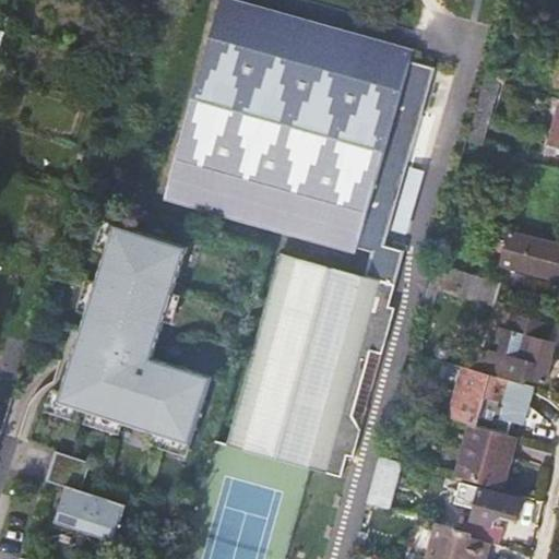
[(355,455),(365,417),(357,404),(372,351),(383,353),(396,308),(390,305),(405,249),(385,244),(436,67),(411,59),(412,54),(222,0),(221,0),(166,192),(372,250),(366,275),(281,251),(230,442),(343,474),(348,454),(355,455)]
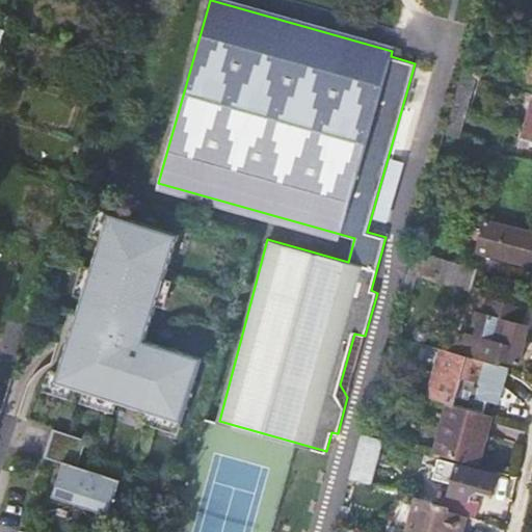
[(483,61),(469,57),(464,73),(479,77),(483,61)]
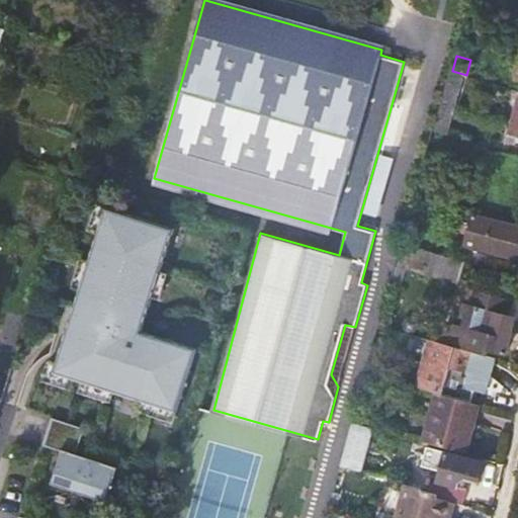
[(463,77),(450,73),(434,131),(447,135),(463,77)]
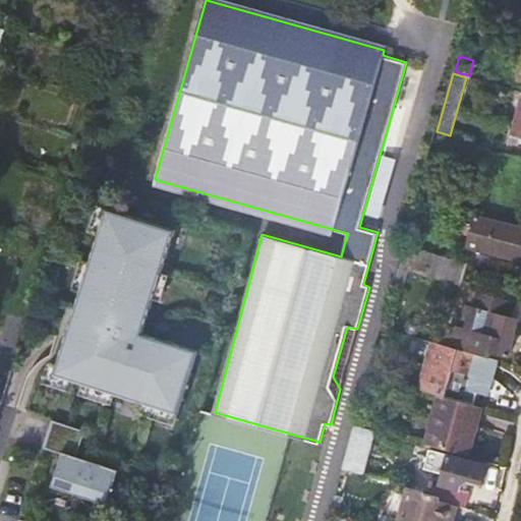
[(520,101),(511,135),(520,137),(520,101)]
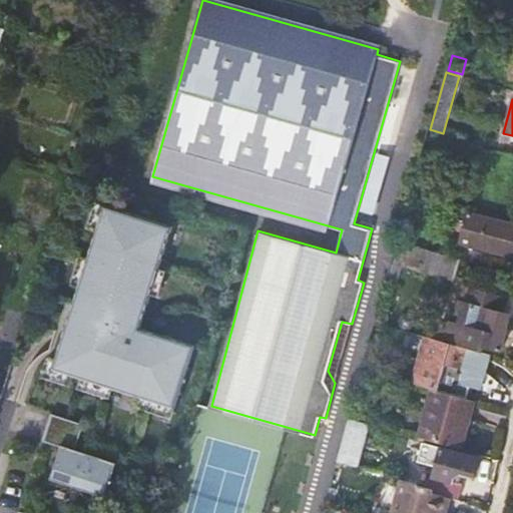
[(419,171),(432,175),(436,161),(423,158),(419,171)]
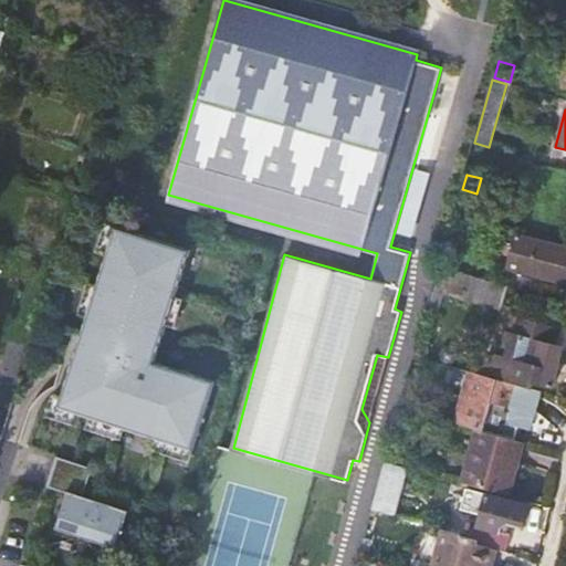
[(472,207),(477,194),(462,189),(458,203),(472,207)]
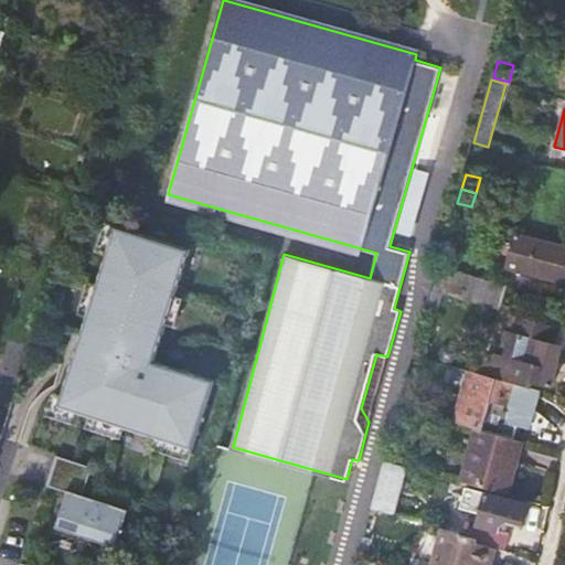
[(105,254),(114,225),(103,221),(94,251),(105,254)]
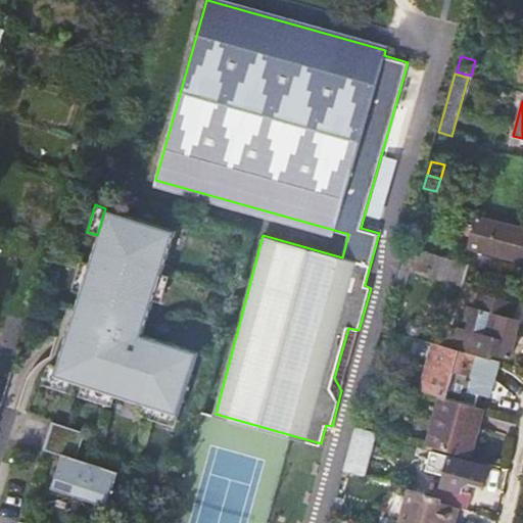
[(54,372),(53,376),(75,382),(82,384),(111,394),(152,407),(178,415),(198,351),(143,333),(153,299),(161,273),(175,230),(105,208),(97,235),(89,263),(79,292),(54,372)]
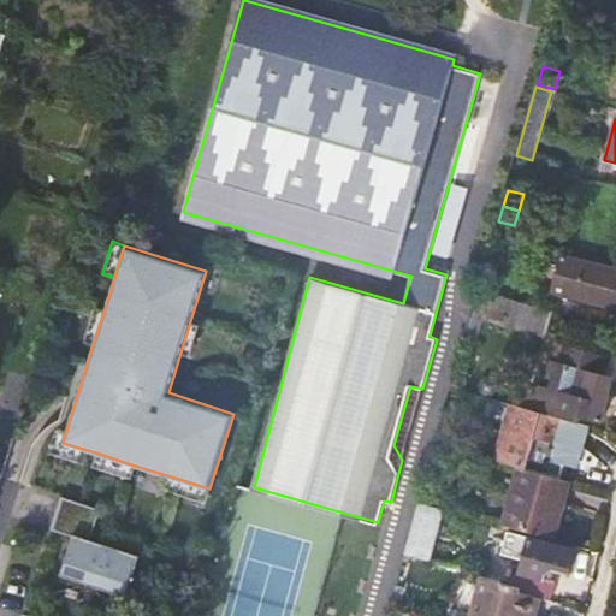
[(566,283),(562,294),(615,308),(615,301),(615,270),(561,255),(555,280),(566,283)]
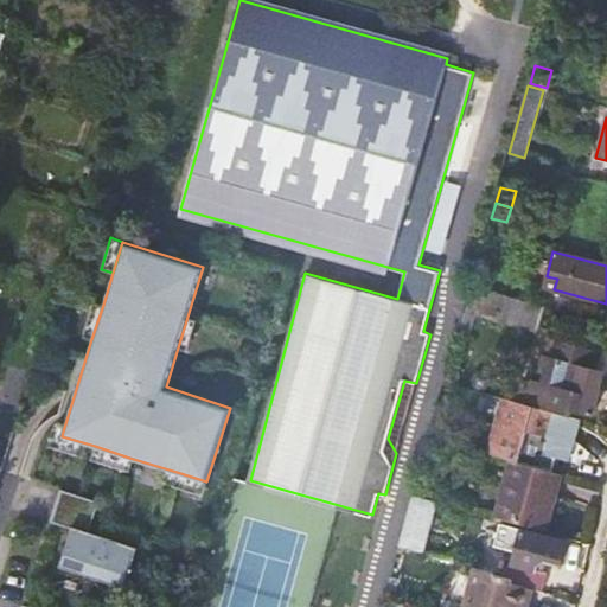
[(544,287),(554,289),(557,279),(547,276),(544,287)]
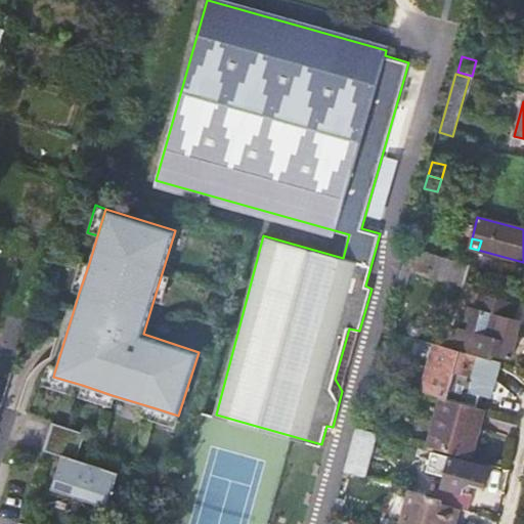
[(401,271),(409,273),(464,288),(470,265),(408,249),(401,271)]
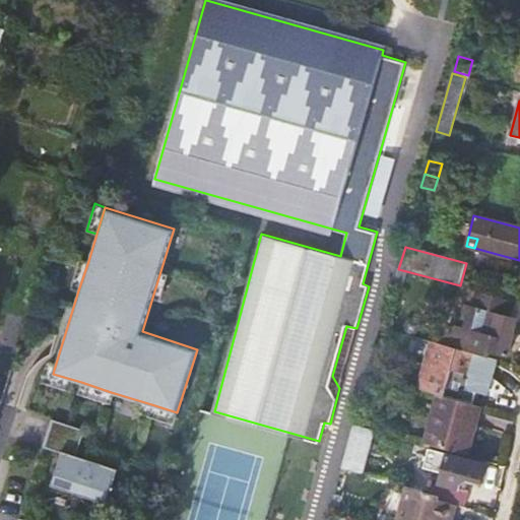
[(78,290),(88,261),(81,259),(71,288),(78,290)]
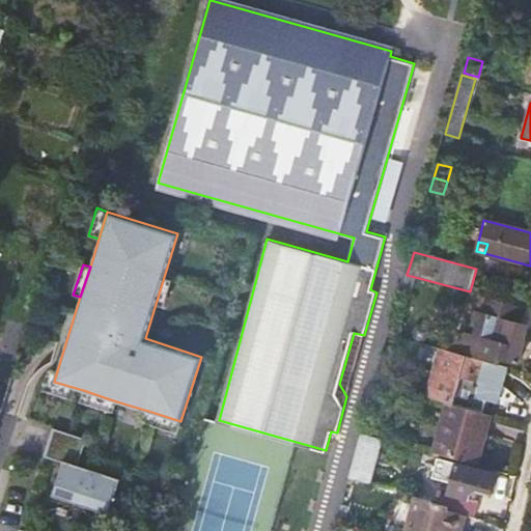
[(407,275),(406,275),(400,294),(410,296),(415,277),(407,275)]
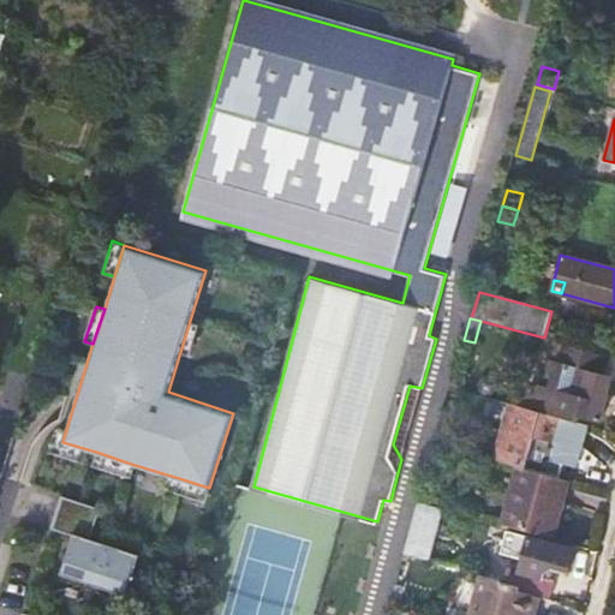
[(198,323),(190,321),(180,352),(189,354),(198,323)]
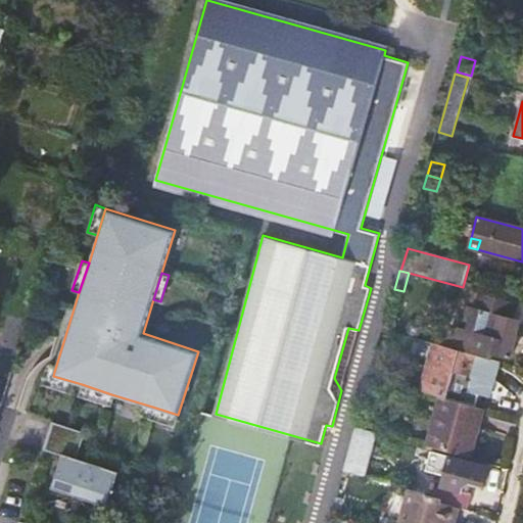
[(452,328),(445,346),(490,359),(491,354),(511,358),(519,321),(512,319),(516,302),(480,292),(474,311),(488,315),(483,336),(452,328)]
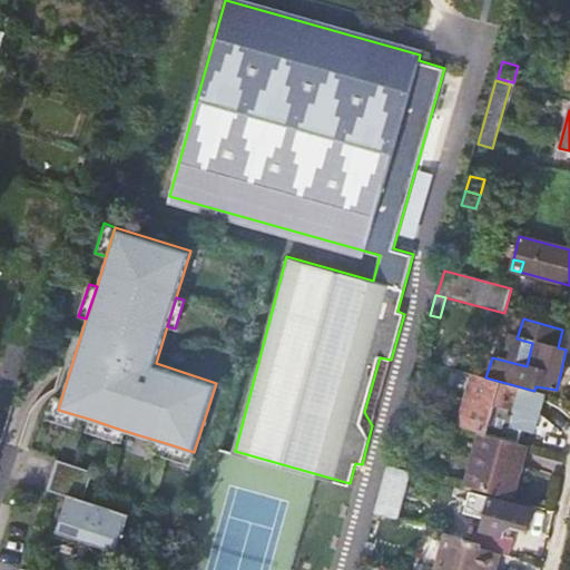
[(364,412),(372,425),(391,360),(380,357),(364,412)]
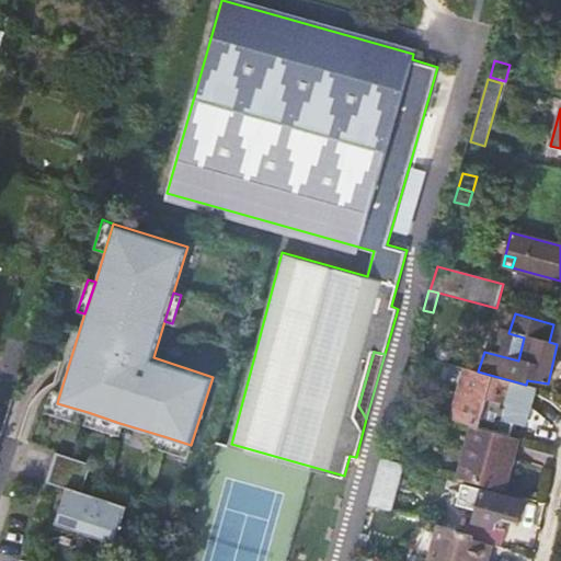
[(478,371),(467,369),(453,421),(471,425),(511,436),(514,424),(525,426),(536,388),(526,385),(478,371)]
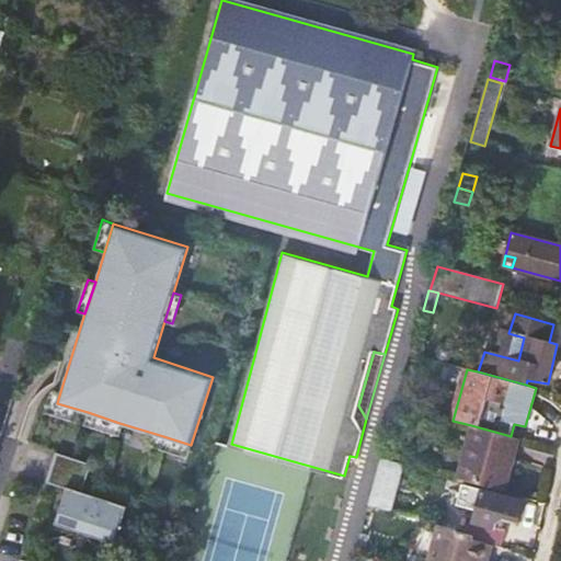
[(57,403),(58,399),(50,397),(45,413),(76,423),(80,410),(57,403)]
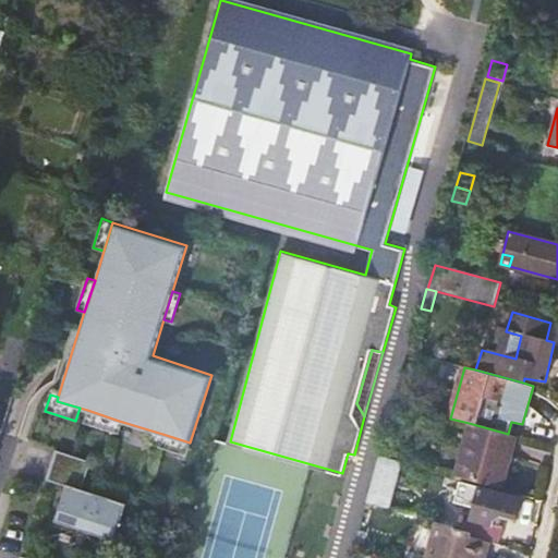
[(119,421),(87,410),(83,423),(116,433),(119,421)]
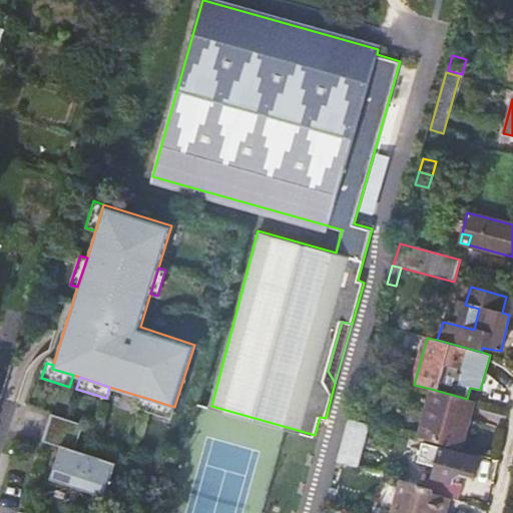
[(431,389),(418,438),(462,450),(475,401),(467,399),(431,389)]
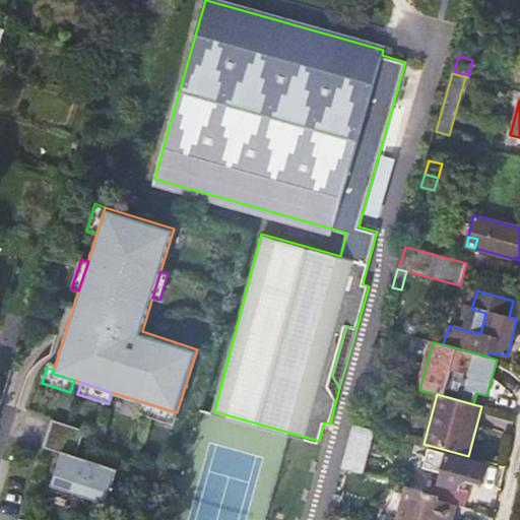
[(177,412),(151,404),(148,416),(174,425),(177,412)]
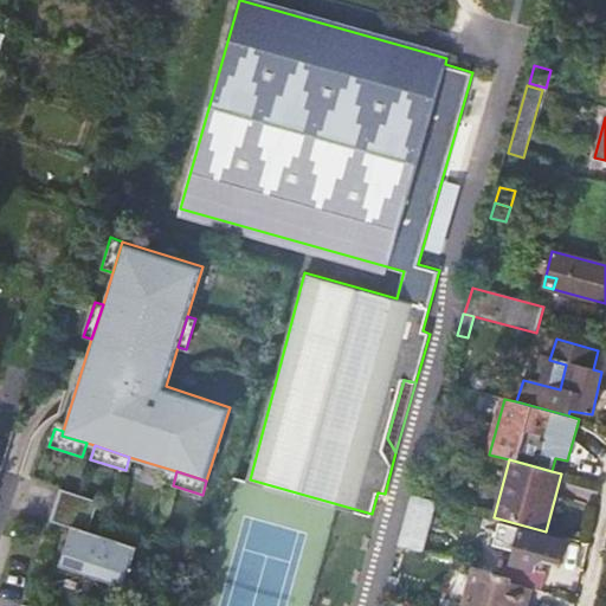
[(71,528),(59,566),(124,587),(137,547),(89,530),(100,501),(60,488),(50,521),(71,528)]
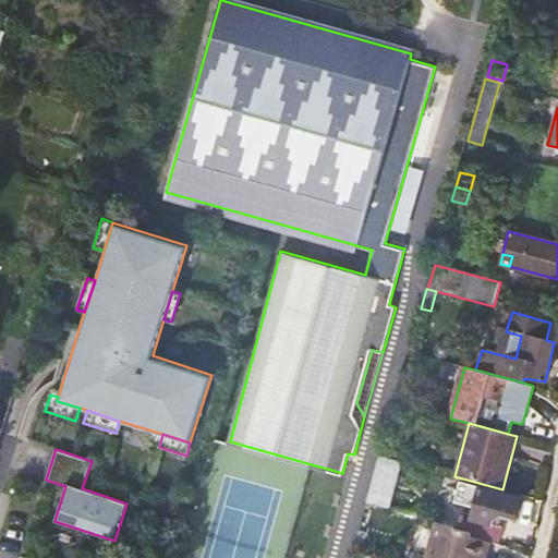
[(401,462),(379,457),(366,505),(387,510),(401,462)]
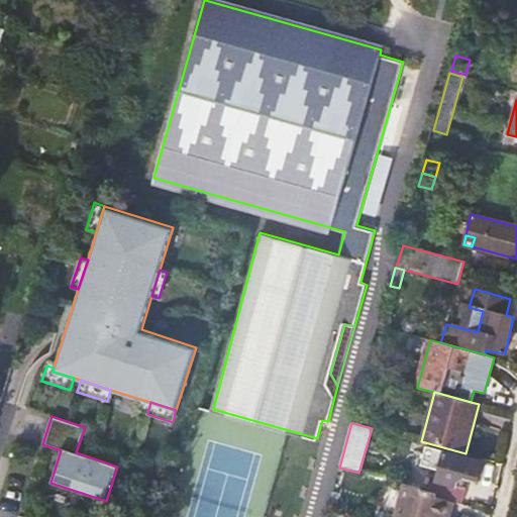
[(439,471),(433,493),(436,494),(435,498),(449,501),(452,502),(461,504),(467,488),(456,485),(457,480),(463,478),(477,481),(482,461),(426,447),(421,466),(439,471)]
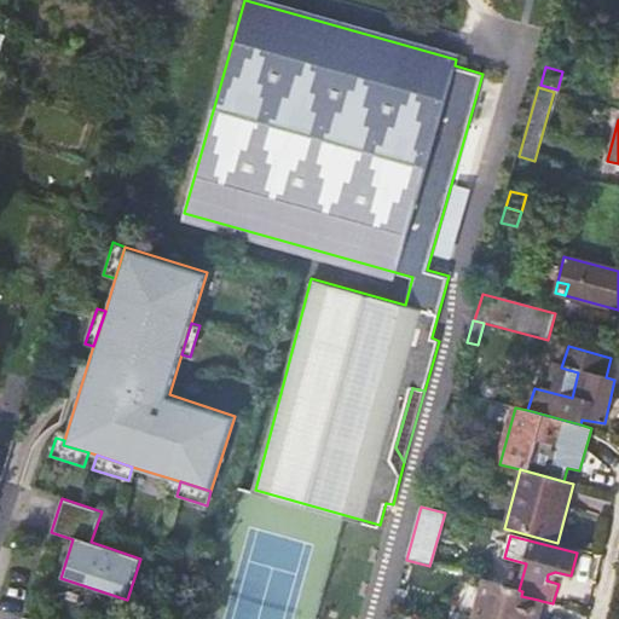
[(485,580),(474,618),(533,618),(538,600),(521,596),(522,591),(519,590),(485,580)]
